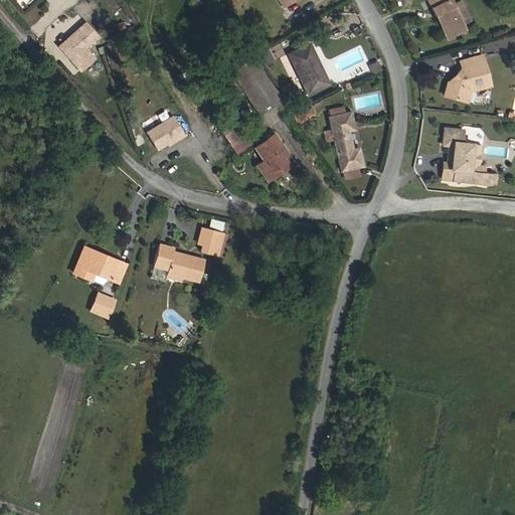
[(470,19),(461,1),(453,5),(450,0),(427,0),(435,14),(439,12),(448,30),(462,23),(470,19)]
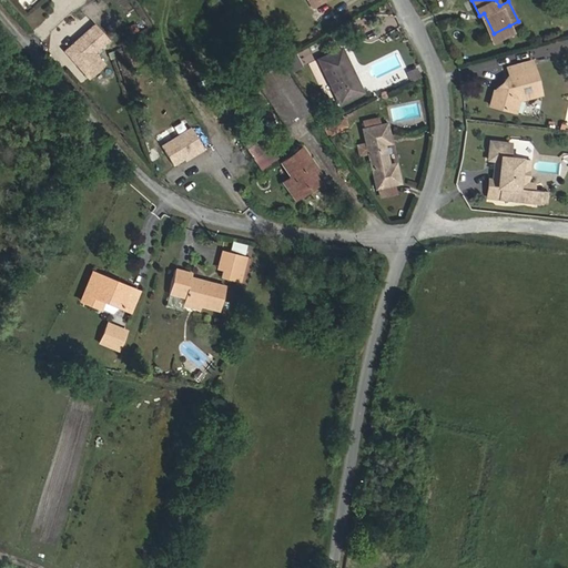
[(493,42),(513,32),(509,26),(494,33),(484,13),(479,16),(493,42)]
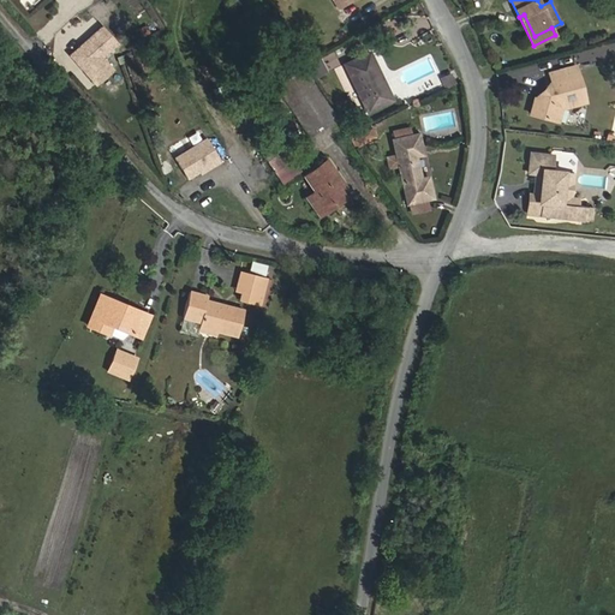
[(115,48),(121,43),(117,36),(109,41),(115,48)]
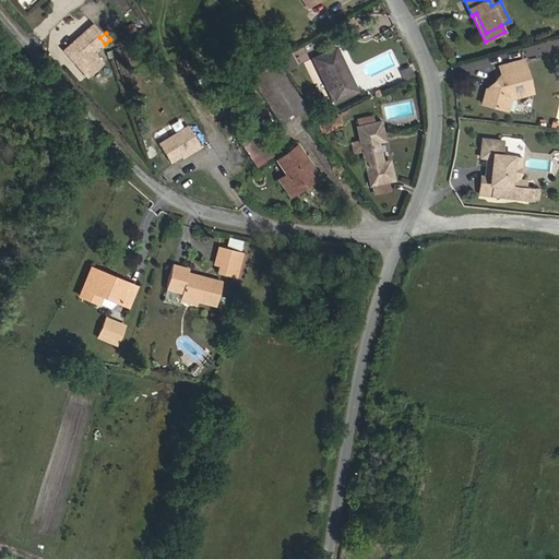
[(357,91),(335,47),(312,58),(334,102),(357,91)]
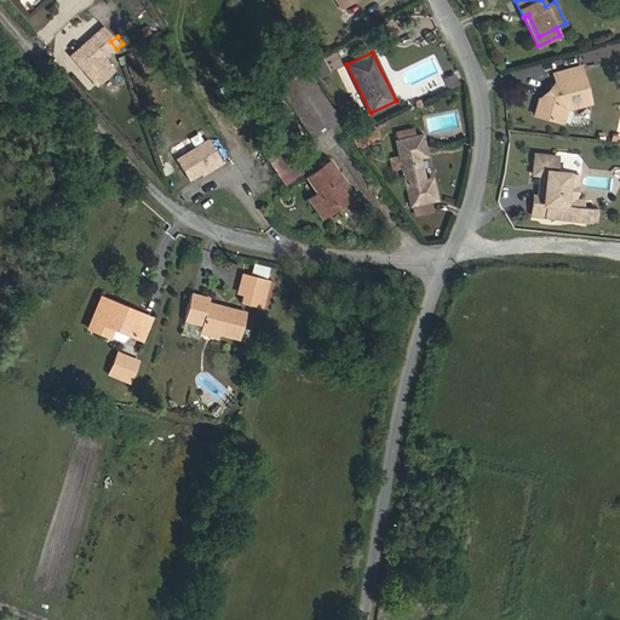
[(328,72),(319,57),(304,67),(314,81),(328,72)]
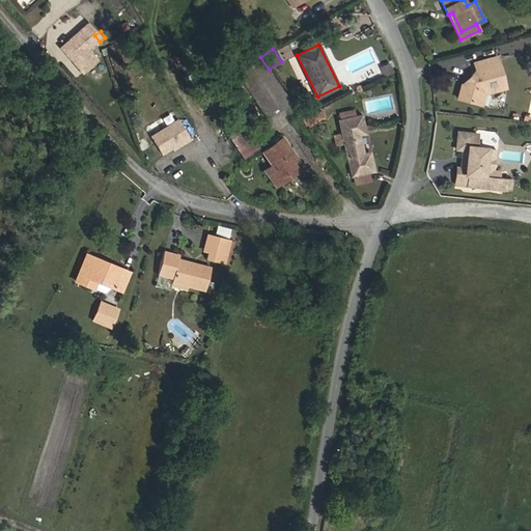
[(288,102),(260,57),(236,73),(243,82),(252,95),(266,116),(288,102)]
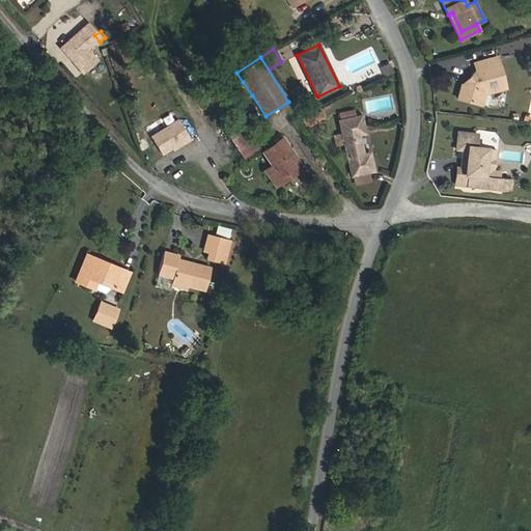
[(505,87),(496,57),(474,62),(476,70),(462,85),(460,85),(457,98),(481,104),(484,93),(505,87)]
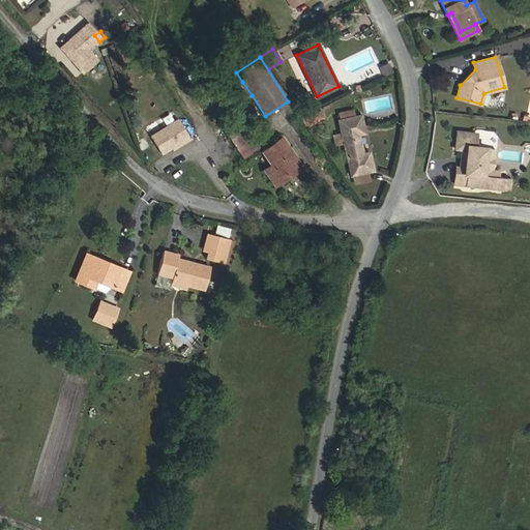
[(252,95),(242,82),(233,87),(242,101),(252,95)]
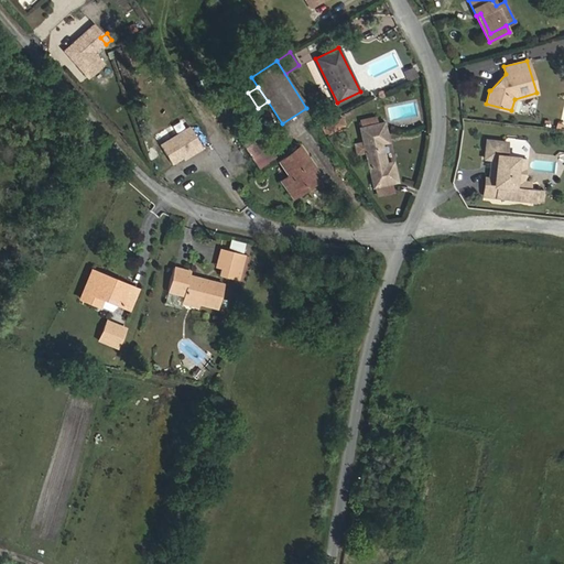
[(344,125),(338,116),(320,125),(325,134),(344,125)]
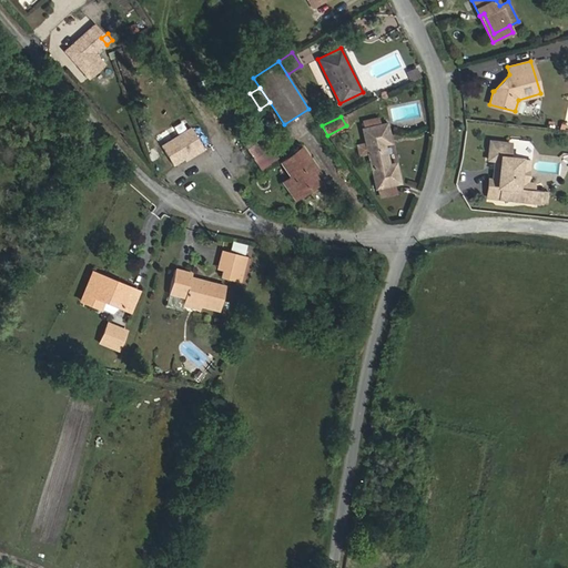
[(388,164),(384,143),(391,142),(386,123),(379,124),(377,118),(363,121),(365,128),(362,129),(365,142),(356,144),(358,155),(368,153),(376,188),(377,188),(393,183),(399,182),(395,163),(388,164)]
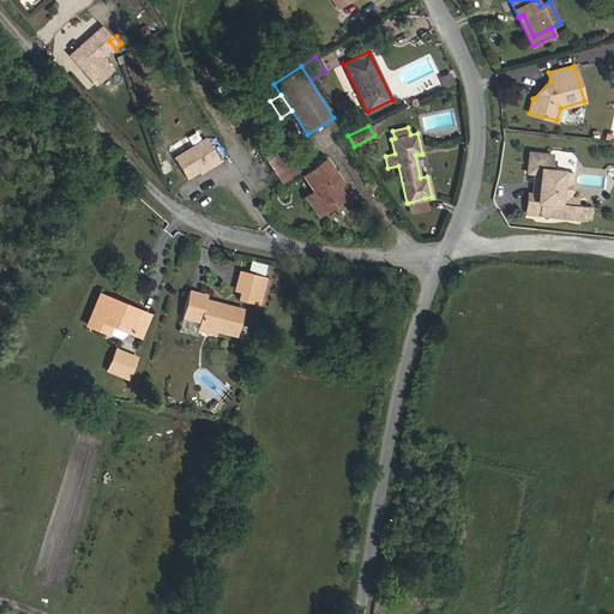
[(298,172),(281,146),(282,146),(271,128),(253,140),(264,158),(269,164),(281,182),(298,172)]
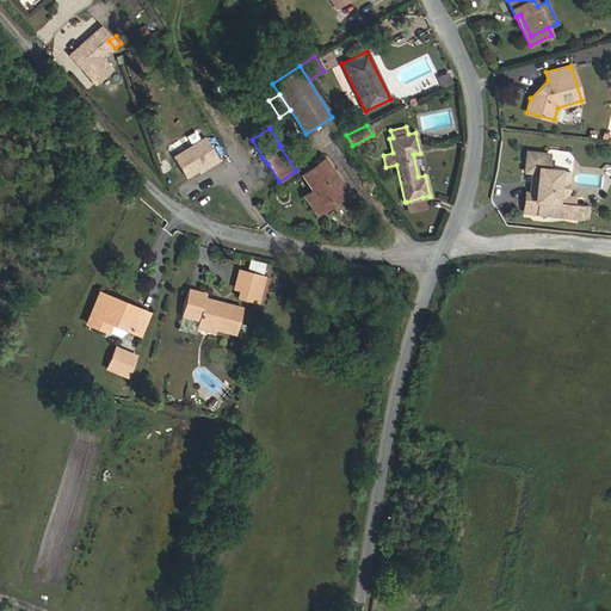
[(218,160),(204,137),(173,156),(186,177),(197,170),(209,162),(210,165),(218,160)]
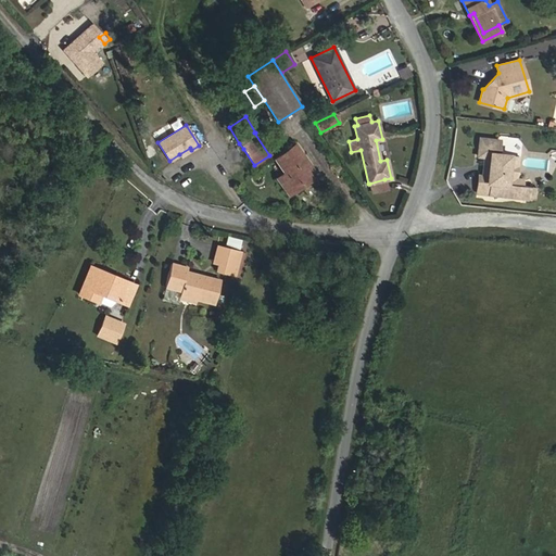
[(512,185),(506,185),(509,154),(497,153),(500,139),(479,137),(477,155),(484,155),(489,156),(487,176),(482,175),(479,175),(477,192),(510,197),(512,185)]
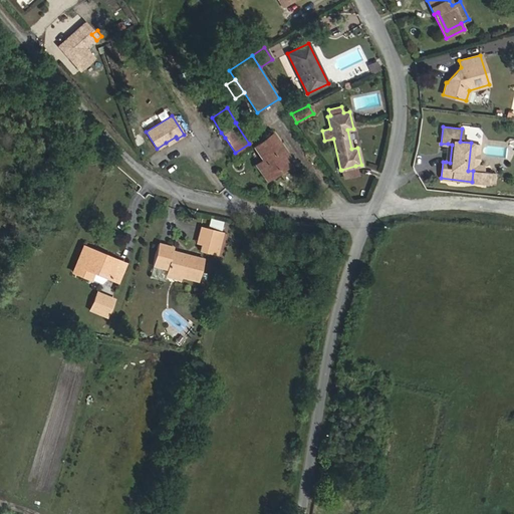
[(293,162),(272,133),(253,147),(261,160),(255,164),(266,180),(293,162)]
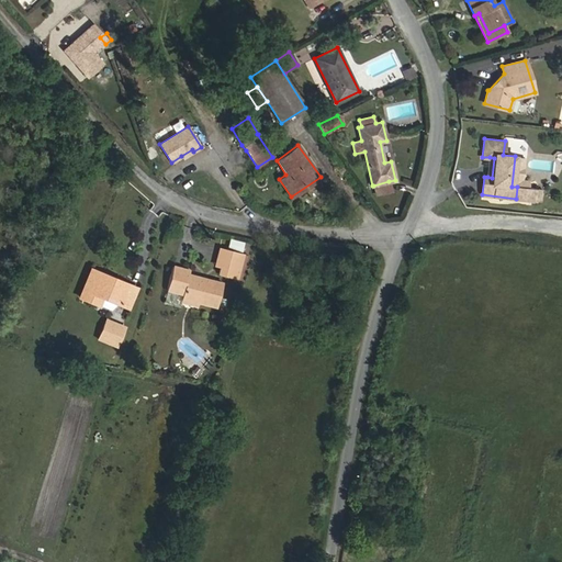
[(391,190),(389,181),(373,186),(375,194),(391,190)]
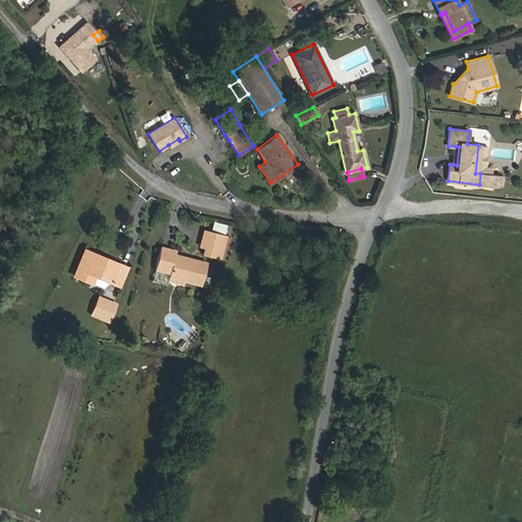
[(486,186),(487,174),(480,173),(479,185),(486,186)]
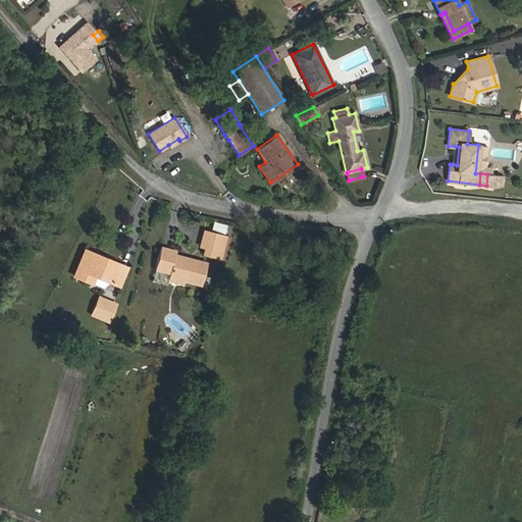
[(498,177),(498,175),(487,174),(486,186),(497,187),(497,184),(498,177)]
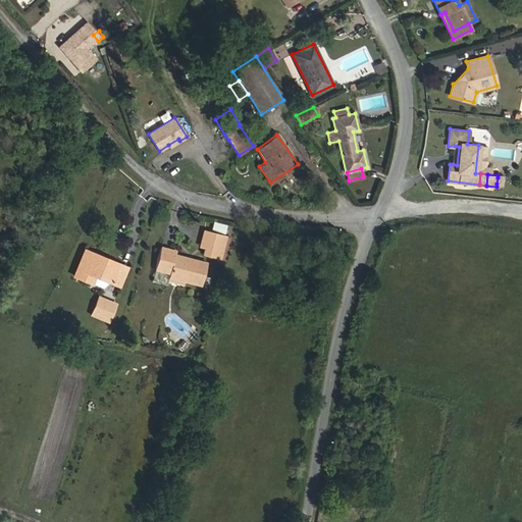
[(205,248),(209,231),(204,229),(200,246),(205,248)]
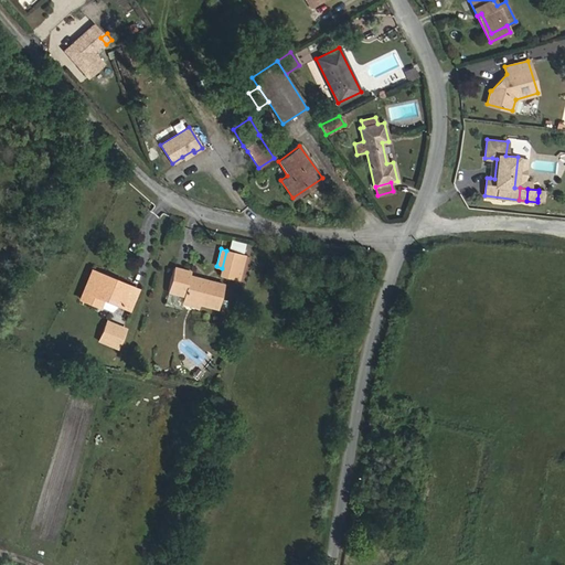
[(244,256),(244,255),(226,251),(222,268),(220,276),(237,280),(240,272),(244,256)]
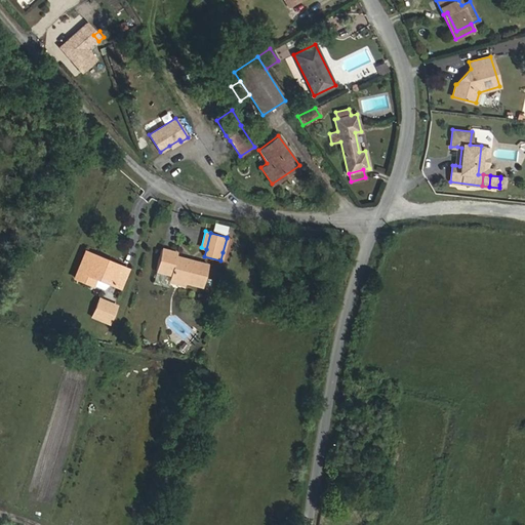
[(202,287),(208,264),(175,255),(176,251),(162,248),(156,271),(170,275),(169,278),(186,283),(202,287)]
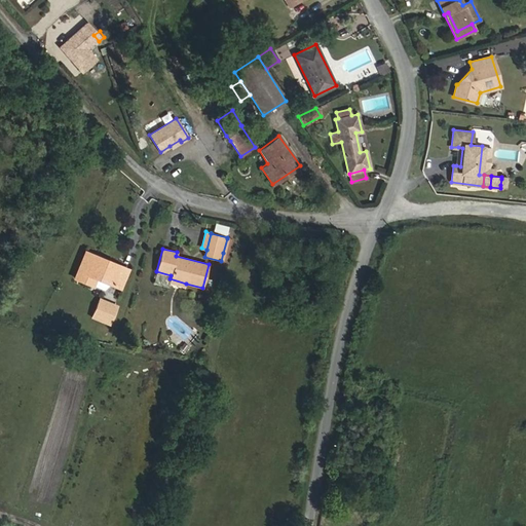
[(113,285),(121,266),(85,252),(74,277),(92,286),(96,277),(113,285)]
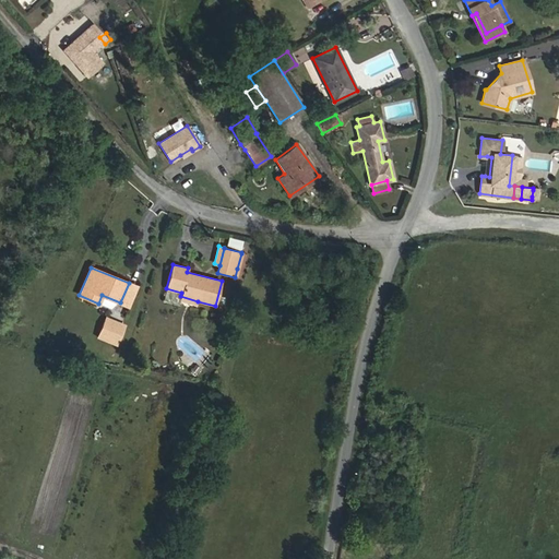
[(128,306),(137,286),(129,283),(120,302),(128,306)]
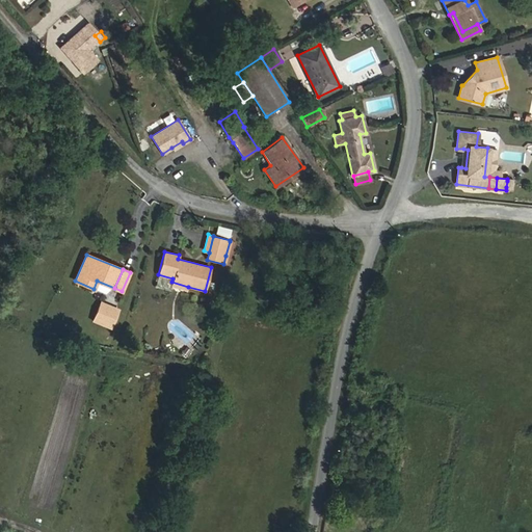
[(110,327),(117,310),(101,302),(92,320),(110,327)]
